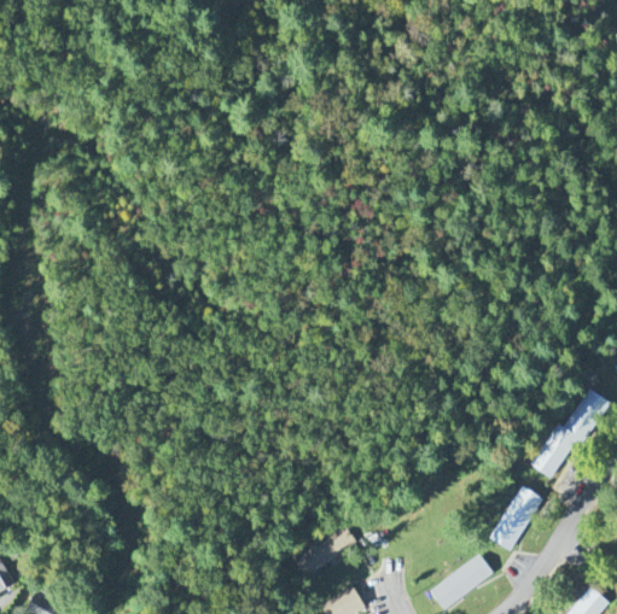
[(560,424),(534,465),(553,477),(578,437),(585,442),(611,402),(592,390),(566,428),(560,424)]
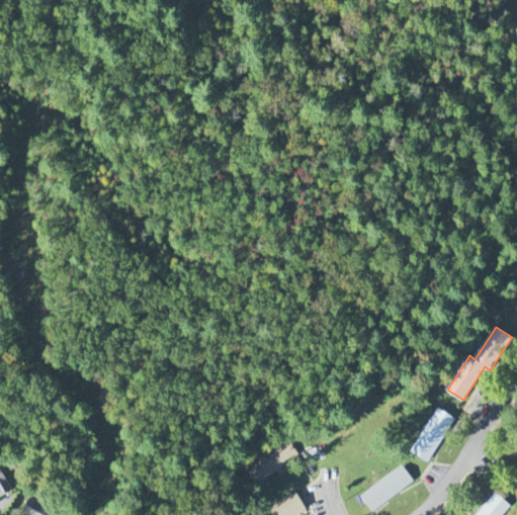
[(430,461),(452,415),(434,407),(413,453),(430,461)]
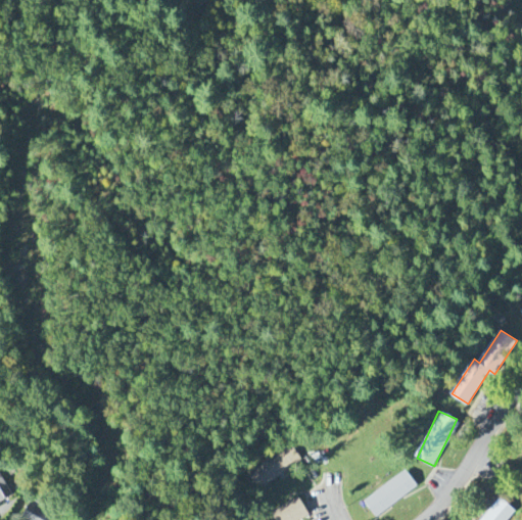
[(303,461),(293,443),(249,470),(259,487),(303,461)]
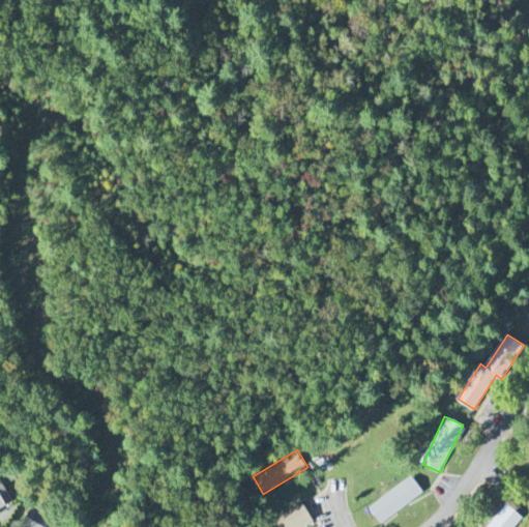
[(423,495),(414,477),(369,503),(378,521),(423,495)]
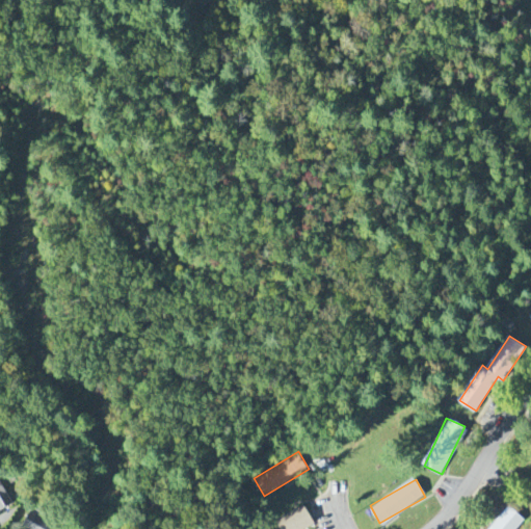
[(280,528),(303,528),(314,522),(302,504),(275,522),(280,528)]
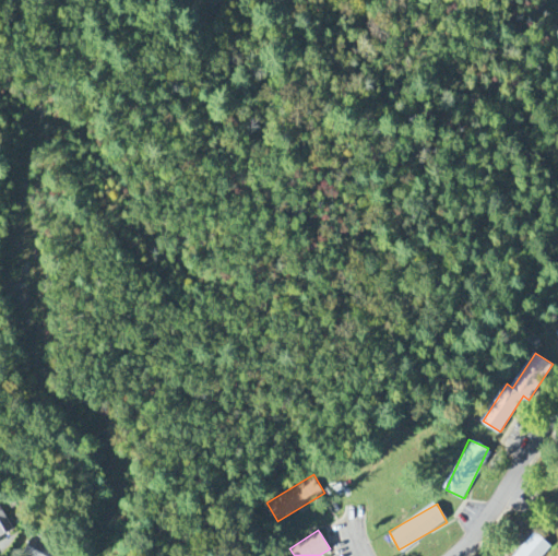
[(543,555),(551,546),(535,531),(512,555),(543,555)]
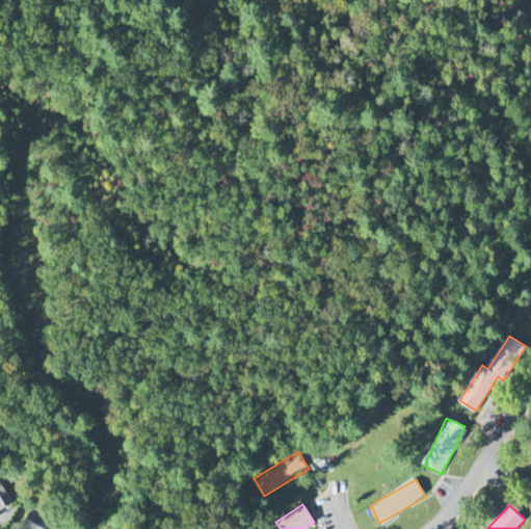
[(62,528),(63,527),(30,509),(21,527),(24,528),(62,528)]
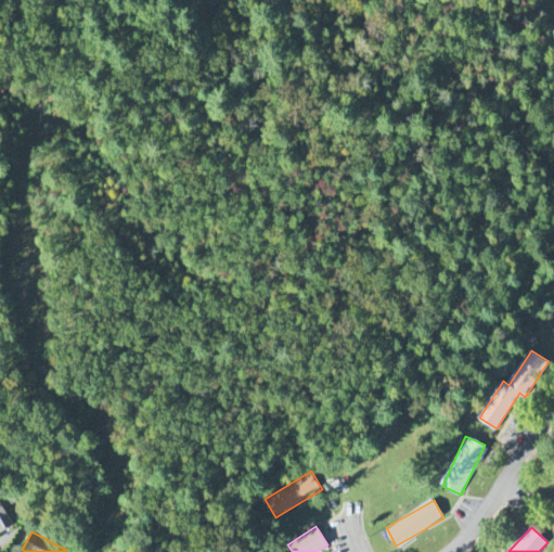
All buildings are outlined.
